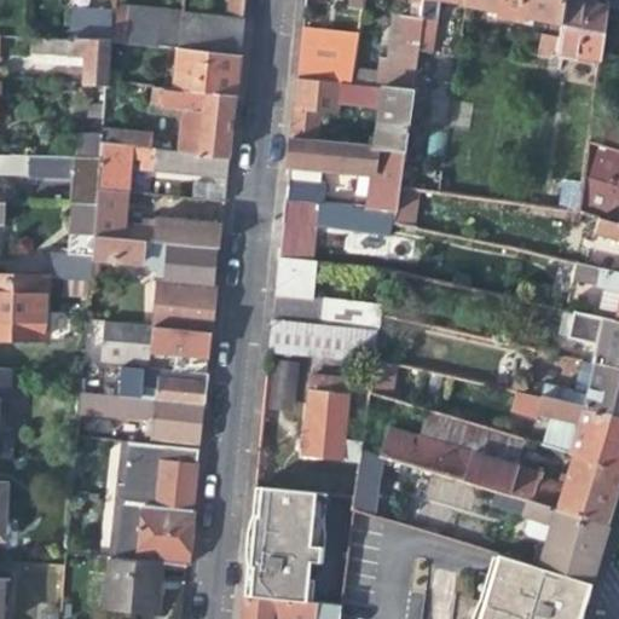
[(229,0),(226,18),(179,13),(175,50),(237,55),(242,0),(229,0)]
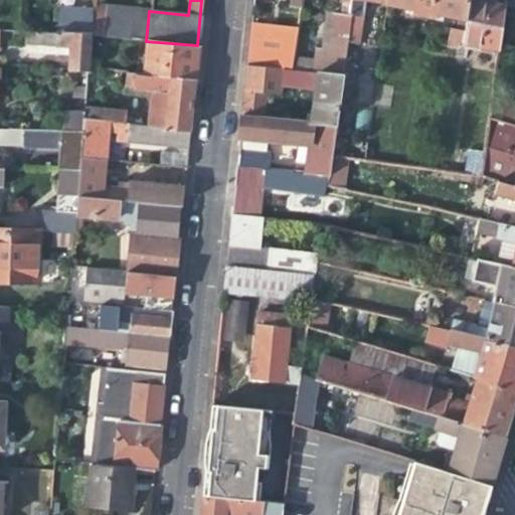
[(314,57),(294,55),(293,69),(317,71),(342,73),(346,42),(351,0),(342,0),(341,12),(332,12),(327,45),(315,44),(314,57)]
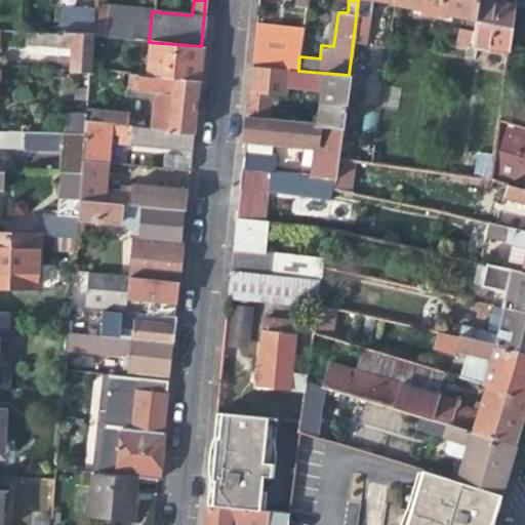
[(371,0),(393,4),(393,0),(358,0),(353,43),(365,44),(371,0)]
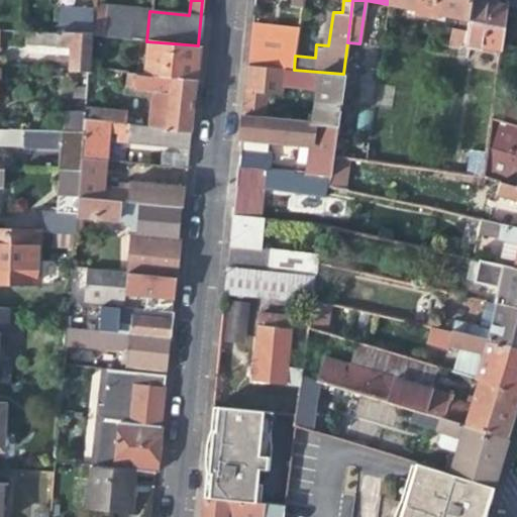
[(434,14),(466,20),(469,0),(387,0),(387,4),(413,9),(412,15),(434,19),(434,14)]
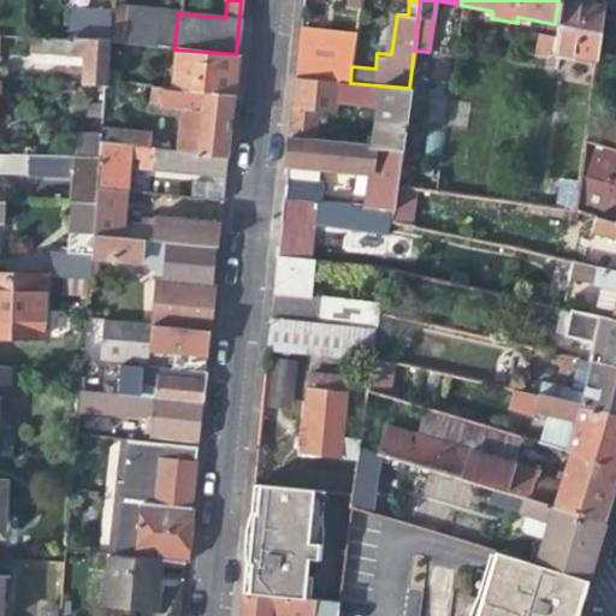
[(578,4),(558,0),(555,24),(552,39),(551,53),(594,63),(600,19),(602,9),(578,4)]
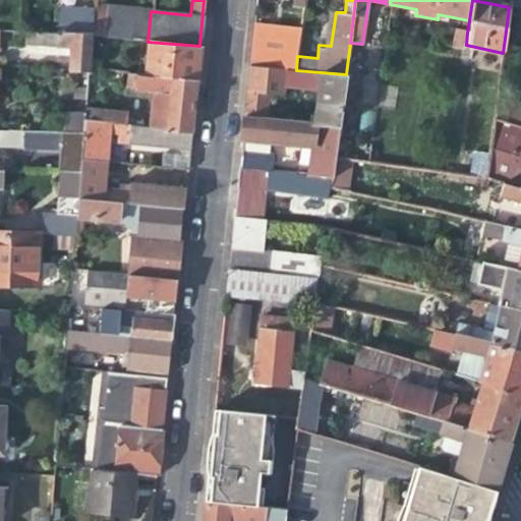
[(520,0),(510,0),(509,7),(508,16),(520,19),(520,0)]
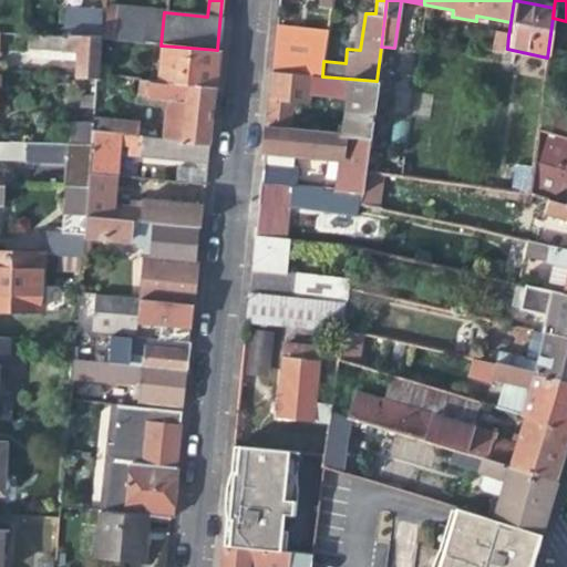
[(102,7),(102,11),(100,40),(161,45),(164,12),(102,7)]
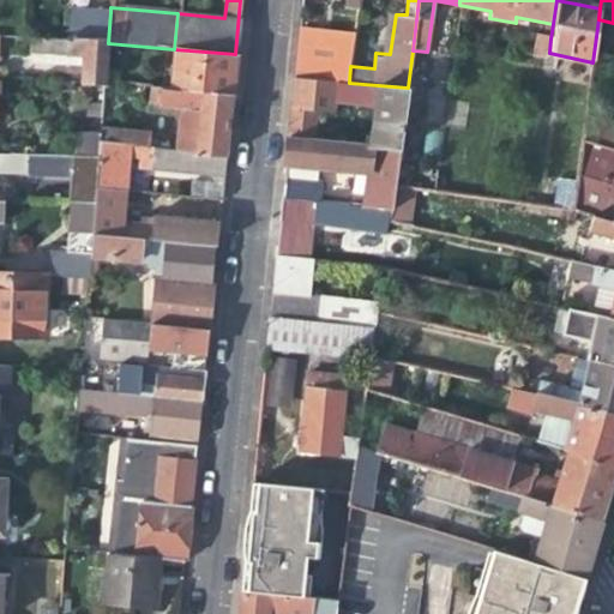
[(71,8),(71,41),(107,43),(108,43),(110,12),(71,8)]
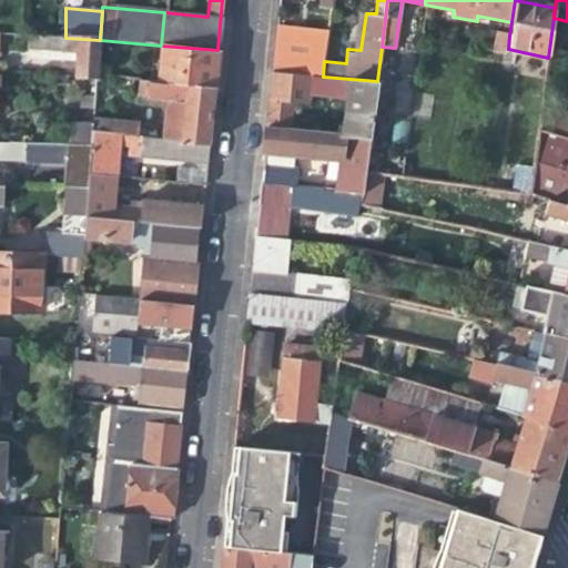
[(276,26),(274,51),(274,74),(282,70),(290,69),(297,70),(305,74),(311,80),(323,77),(324,61),(325,57),(328,30),(276,26)]
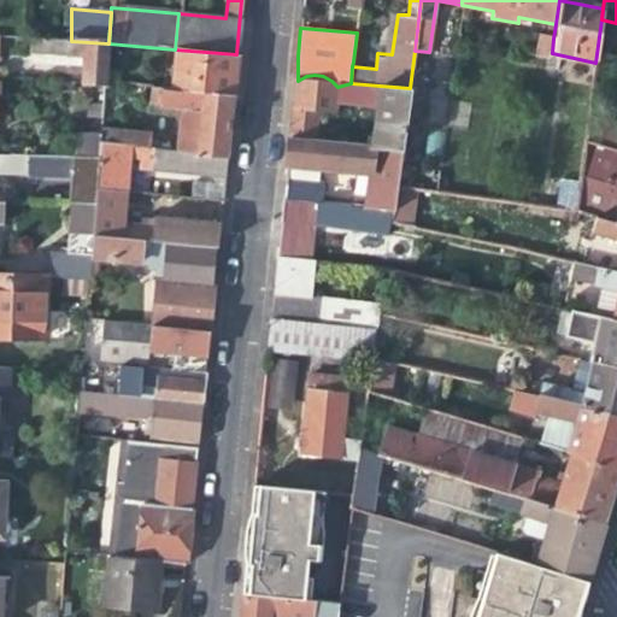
[(545,59),(552,53),(553,39),(538,35),(533,57),(545,59)]
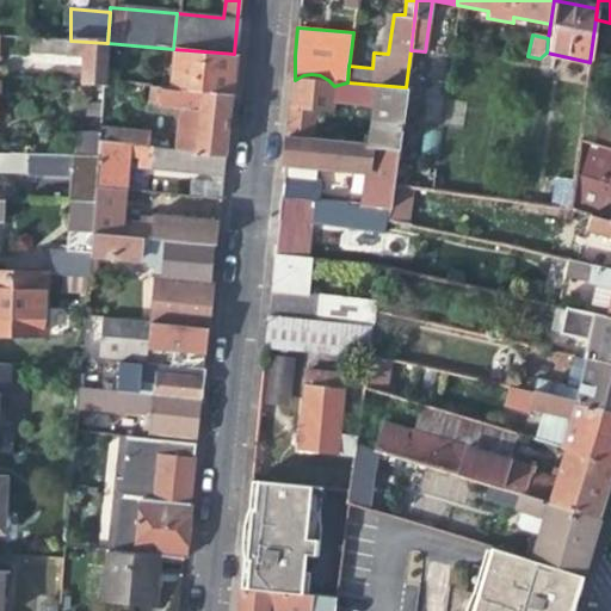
[(81,85),(87,85),(103,86),(103,81),(106,43),(71,41),(30,38),(30,54),(48,55),(47,65),(82,69),(81,85)]
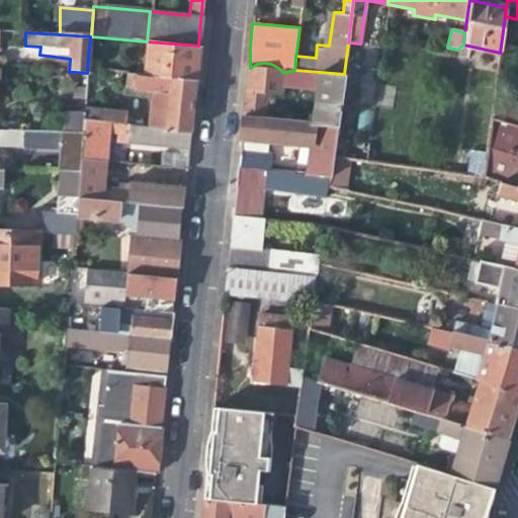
[(147,41),(144,75),(195,80),(196,64),(198,46),(147,41)]
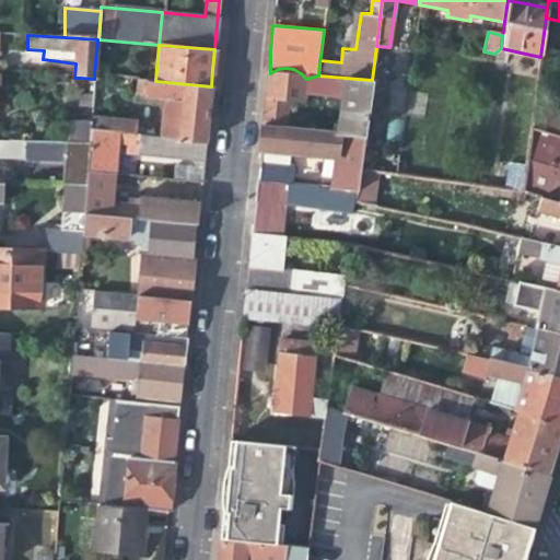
[(311,94),(310,86),(306,79),(301,73),(293,69),(286,68),(278,69),(270,73),(266,79),(263,85),(260,92),(261,100),(265,105),(269,111),(276,115),(283,117),(291,117),(299,114),(304,108),(308,102),(311,94)]
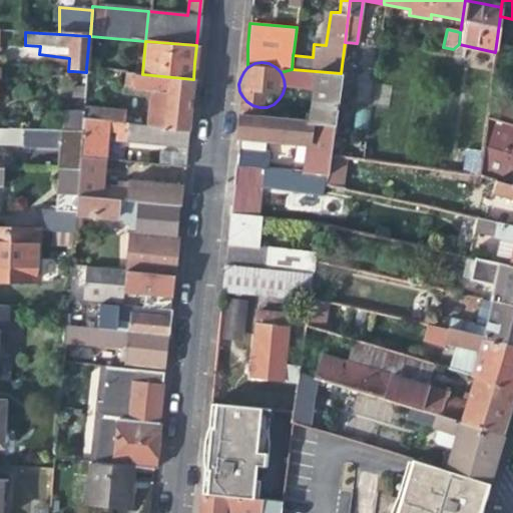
[(61,116),(60,132),(81,133),(82,120),(83,107),(86,72),(73,71),(69,116),(61,116)]
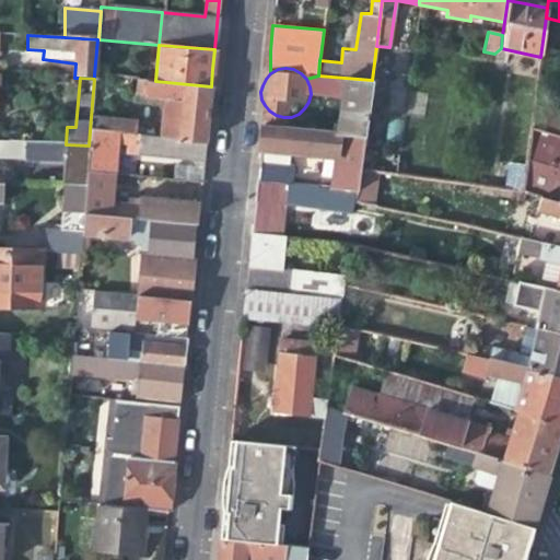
[(345,78),(338,132),(365,136),(372,80),(345,78)]
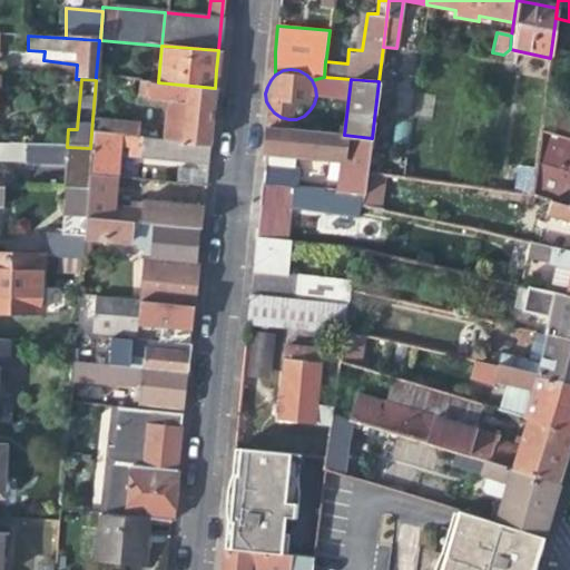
[(165,102),(161,141),(208,147),(212,118),(215,88),(158,82),(138,80),(137,99),(165,102)]
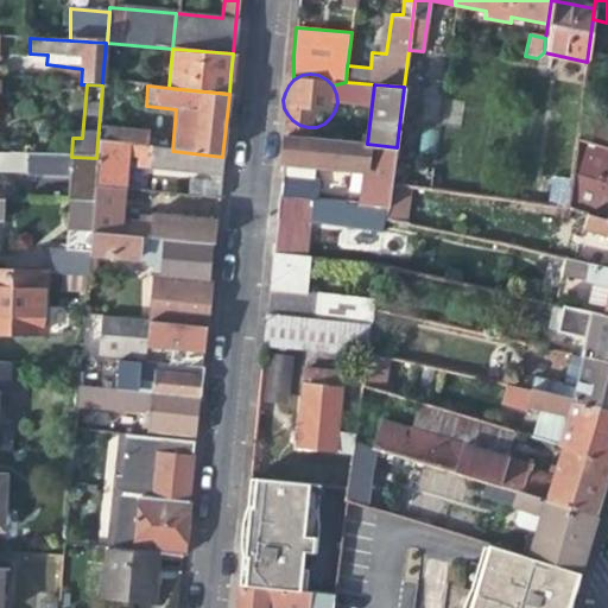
[(580,116),(575,143),(607,151),(607,145),(607,128),(593,126),(594,120),(580,116)]
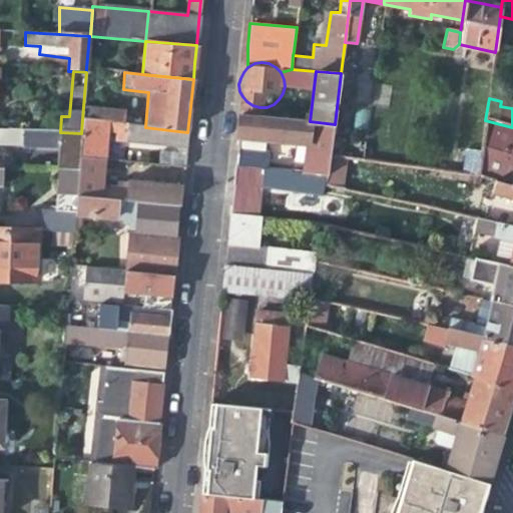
[(125,112),(83,107),(82,120),(129,125),(129,119),(125,119),(125,112)]
